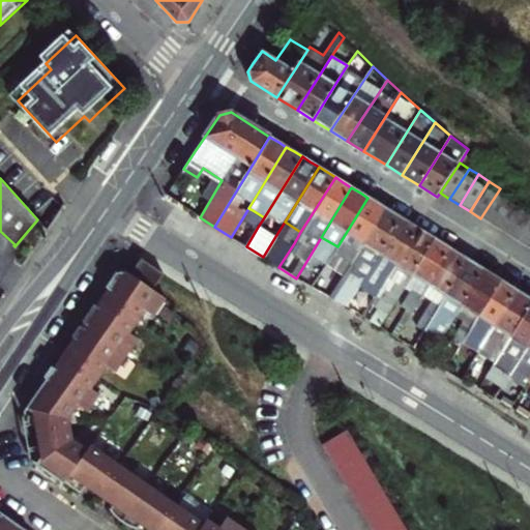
[(500,188),(480,218),(493,226),(511,196),(500,188)]
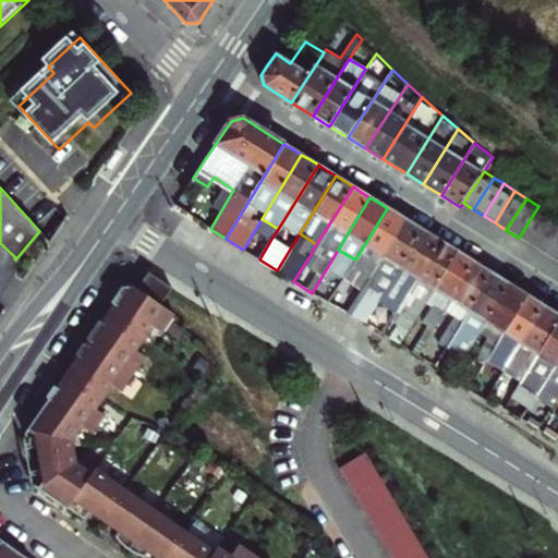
[(532,245),(552,214),(538,206),(519,238),(532,245)]
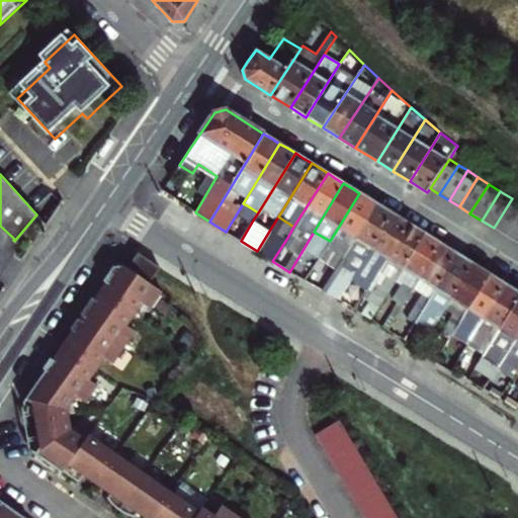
[(319,259),(335,268),(375,202),(367,198),(359,193),(330,241),(319,259)]
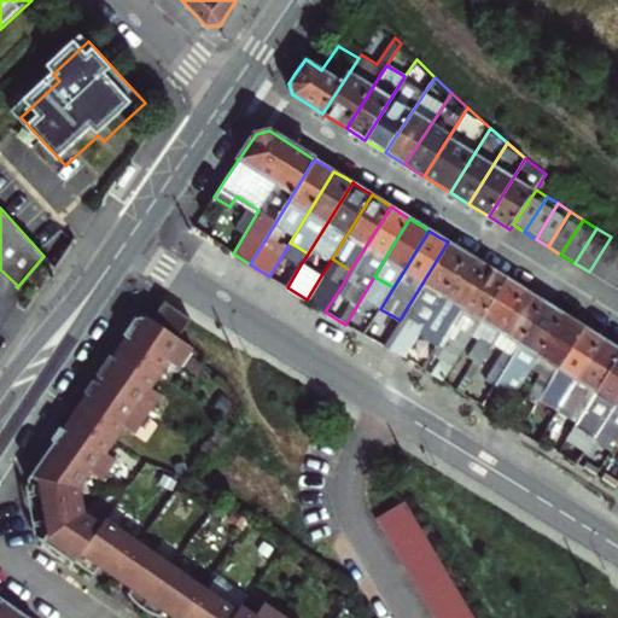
[(617,255),(617,242),(611,237),(589,272),(602,280),(617,255)]
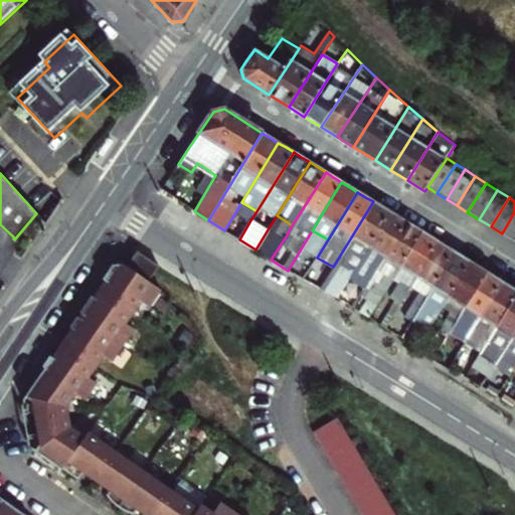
[(334,300),(388,211),(381,207),(373,201),(333,267),(319,290),(334,300)]
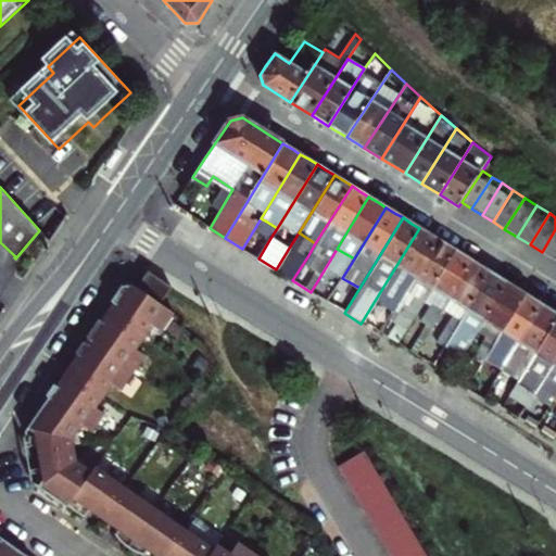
[(258,231),(270,238),(277,228),(265,220),(258,231)]
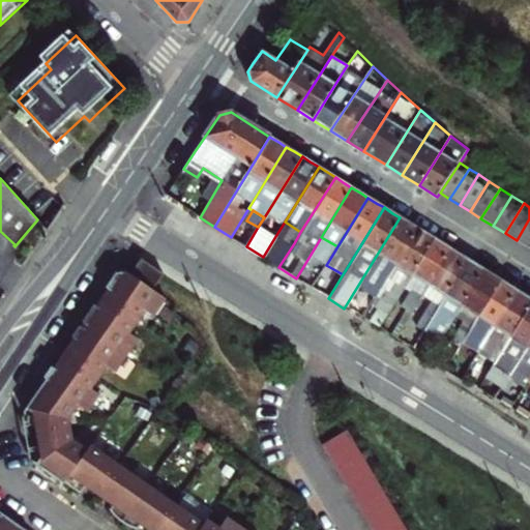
[(361,319),(377,294),(417,228),(408,223),(400,217),(344,308),(361,319)]
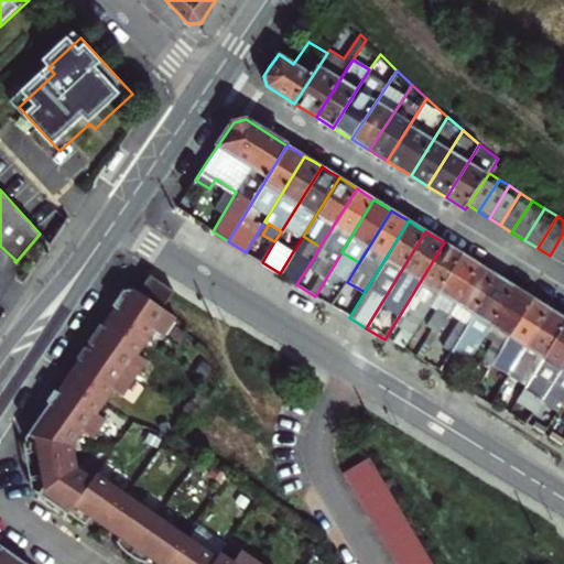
[(274,241),(262,235),(258,232),(246,252),(262,262),(274,241)]
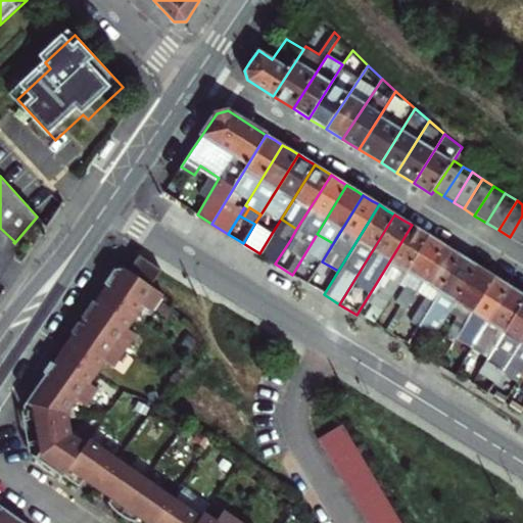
[(522,241),(522,216),(510,237),(521,244),(522,241)]
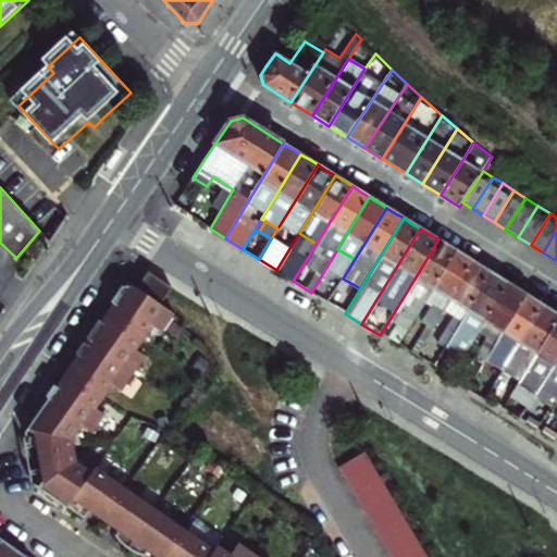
[(425,299),(456,250),(446,245),(438,239),(396,309),(400,312),(394,324),(405,332),(425,299)]
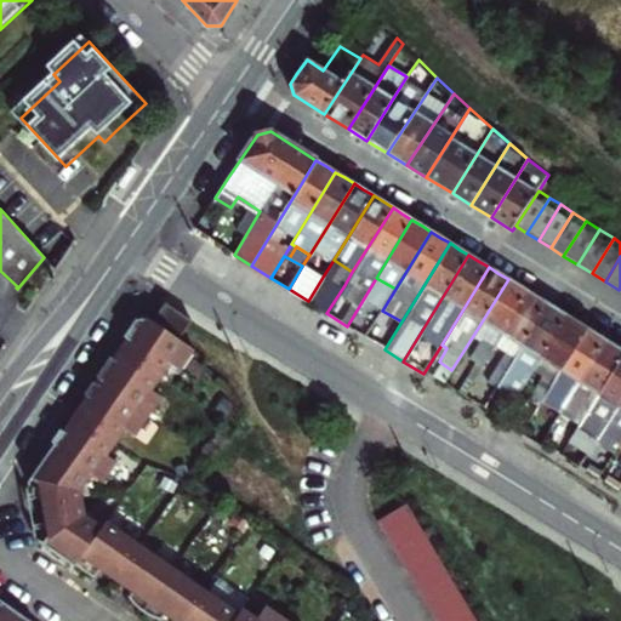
[(308,301),(326,313),(345,285),(325,273),(308,301)]
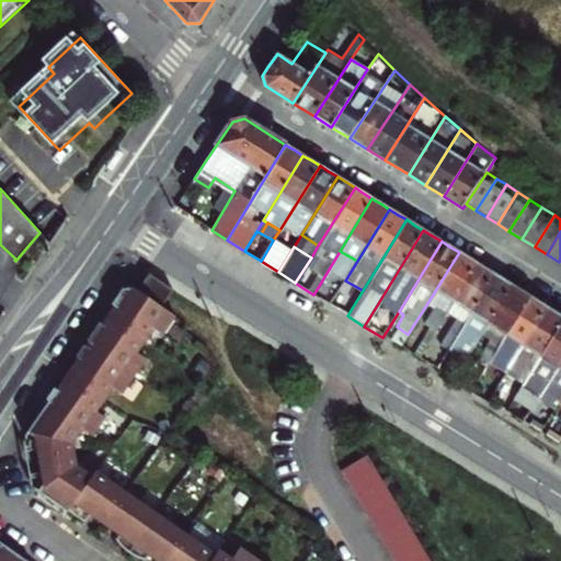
[(445,315),(477,263),(468,259),(459,252),(428,301),(436,306),(424,325),(435,331),(445,315)]
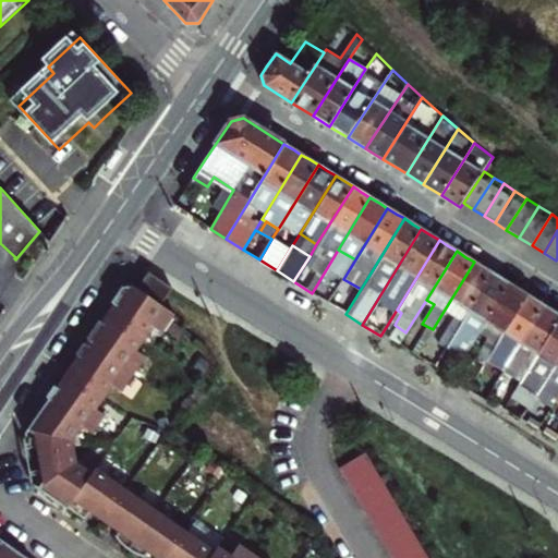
[(445,349),(492,273),(482,267),(474,262),(443,313),(452,318),(437,344),(445,349)]
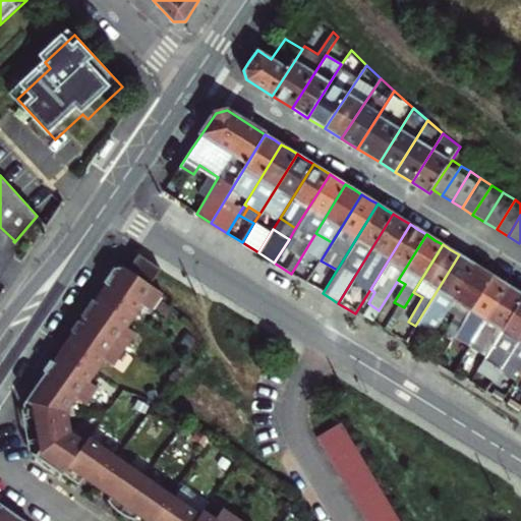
[(447,311),(475,265),(467,259),(459,254),(415,326),(431,336),(447,311)]
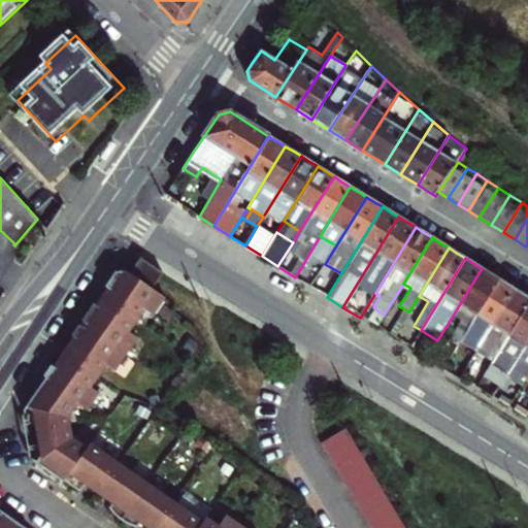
[(140,259),(130,273),(154,289),(162,274),(140,259)]
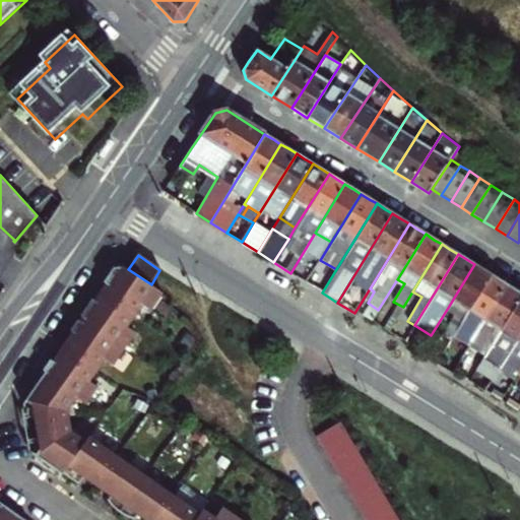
[(452,336),(491,274),(482,269),(474,264),(446,311),(452,314),(428,356),(437,362),(452,336)]
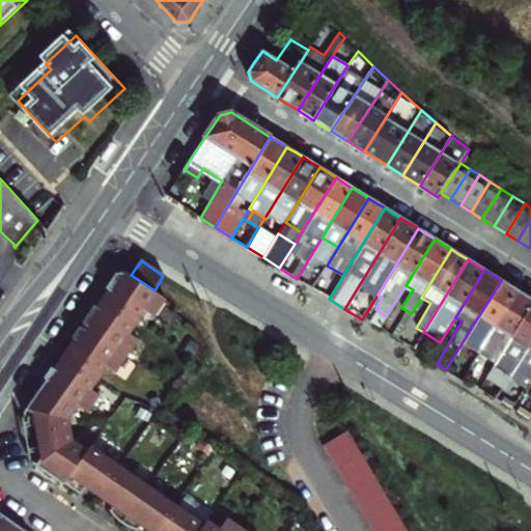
[(71,419),(81,403),(90,410),(101,394),(92,389),(107,368),(115,374),(140,337),(132,332),(145,312),(154,317),(160,308),(166,299),(155,290),(131,275),(127,272),(115,273),(112,277),(106,286),(120,297),(115,304),(108,313),(93,304),(90,309),(82,322),(85,324),(82,328),(79,326),(76,331),(71,338),(74,340),(70,346),(81,354),(76,362),(71,369),(59,362),(55,368),(52,366),(48,371),(44,378),(47,380),(27,409),(29,410),(34,413),(36,422),(42,452),(43,457),(40,460),(37,465),(42,468),(66,485),(67,484),(82,494),(87,487),(91,490),(111,504),(114,506),(112,509),(117,516),(123,523),(132,528),(140,530),(143,526),(146,528),(150,530),(245,530),(227,520),(221,528),(210,521),(206,525),(92,447),(89,450),(75,440),(71,419)]
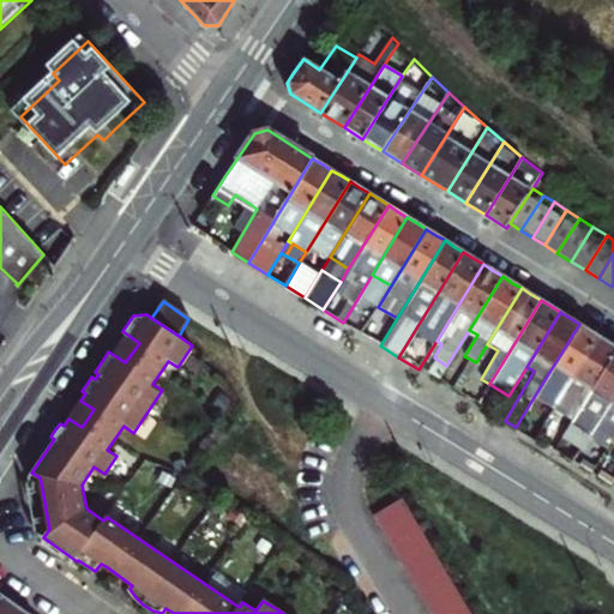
[(553,408),(560,397),(599,336),(588,329),(579,324),(534,397),(553,408)]
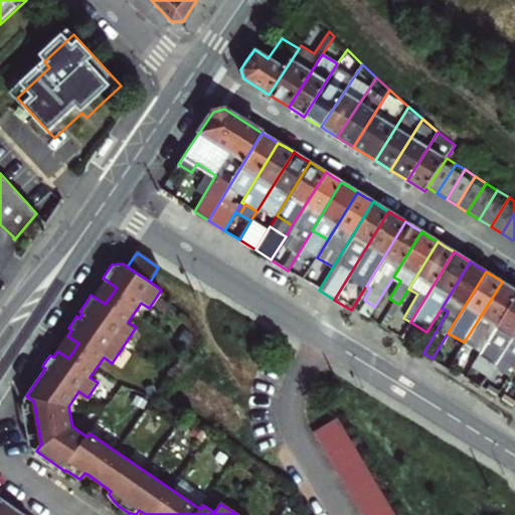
[(470,333),(487,343),(514,296),(514,290),(509,286),(502,282),(470,333)]
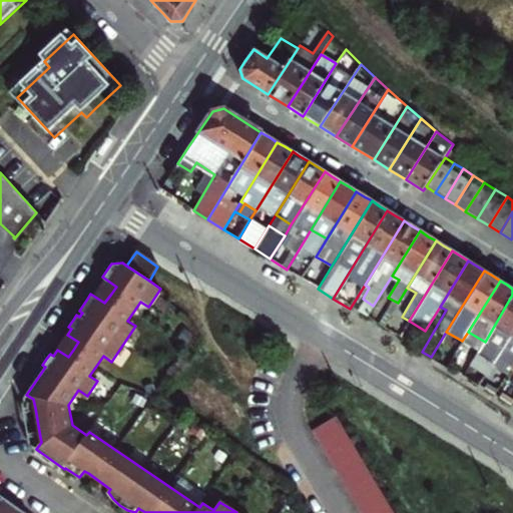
[(494,363),(512,331),(512,295),(485,342),(469,366),(485,376),(488,372),(494,363)]
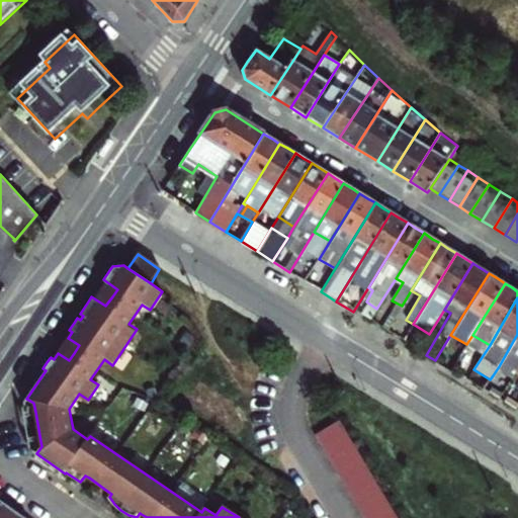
[(517,367),(517,334),(499,366),(513,375),(517,367)]
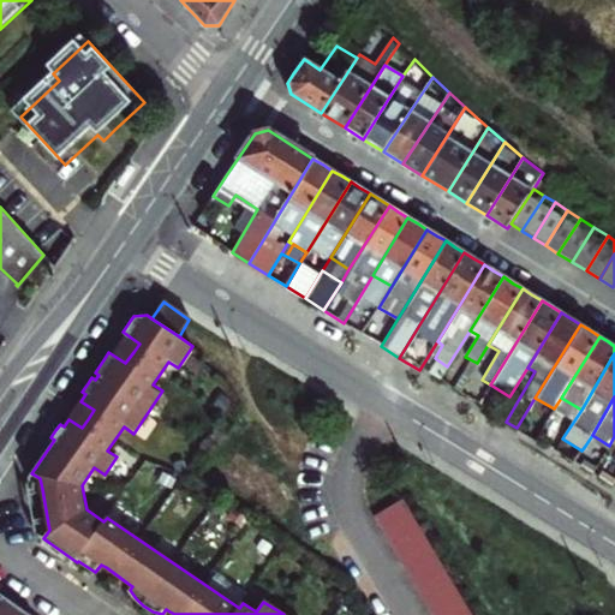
[(593,451),(585,446),(581,451),(577,459),(585,464),(593,451)]
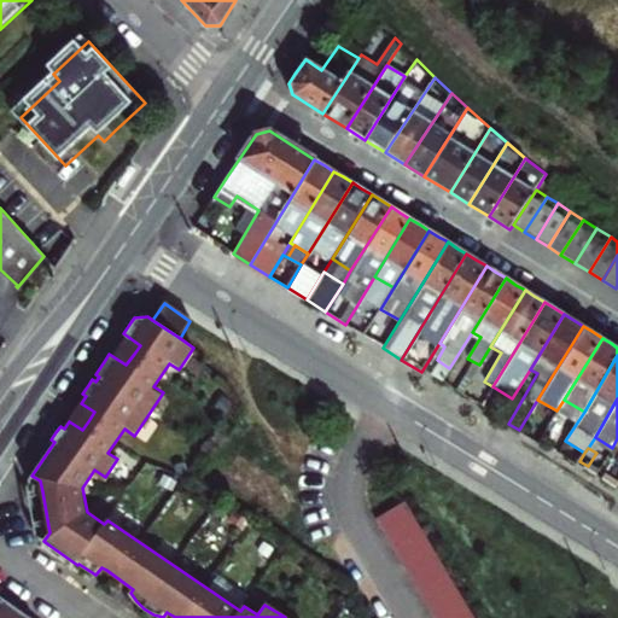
[(378,518),(437,617),(477,617),(408,501),(378,518)]
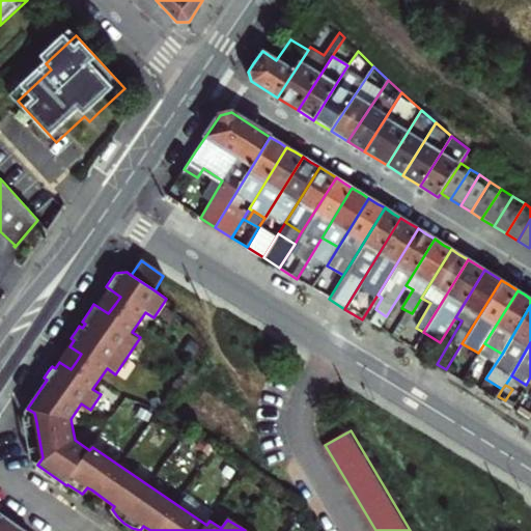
[(28,530),(4,514),(1,518),(0,519),(0,530),(28,530)]
